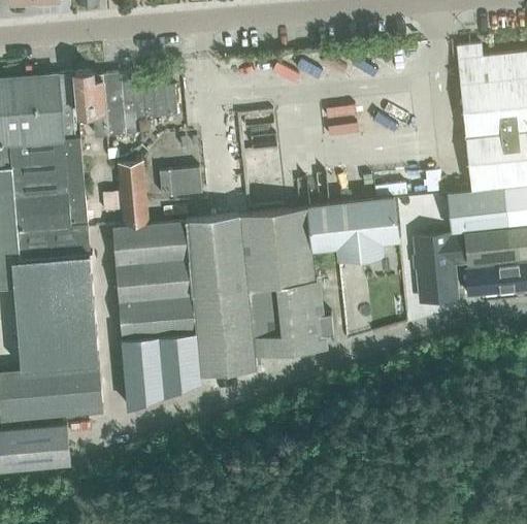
[(460,86),(470,192),(526,186),(526,53),(480,58),(479,45),(456,47),(460,86)]
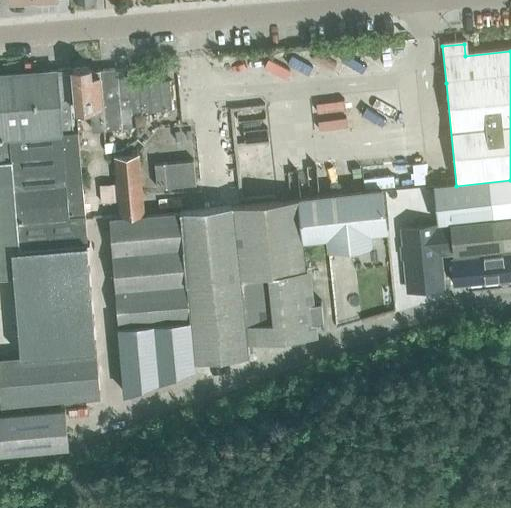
[(102,133),(98,74),(88,75),(88,71),(70,73),(74,114),(88,112),(90,134),(101,133),(101,134),(102,133)]
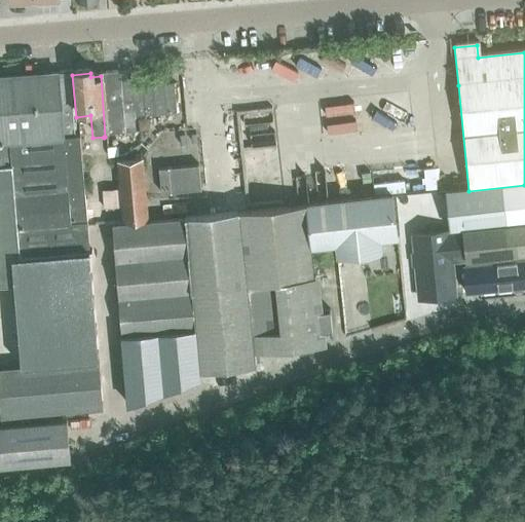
[(119,74),(101,76),(105,137),(134,135),(132,119),(133,119),(130,90),(128,75),(119,76),(119,74)]
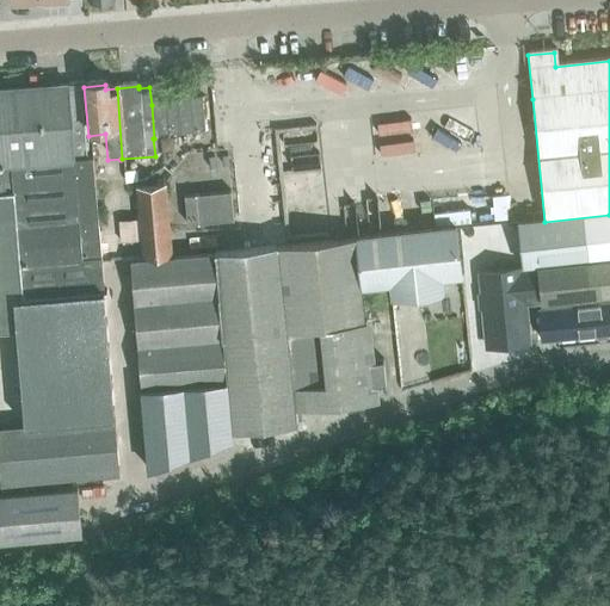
[(0,489),(118,478),(91,161),(85,161),(82,119),(68,121),(66,88),(0,93),(0,333),(14,333),(23,430),(0,431),(0,489)]
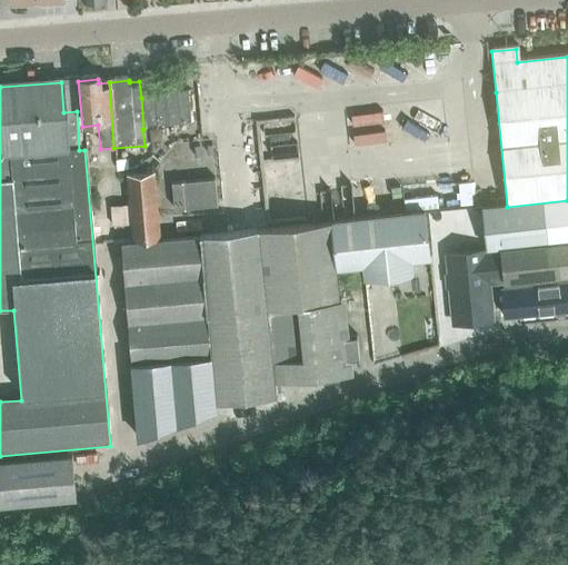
[(187,93),(141,98),(143,129),(189,126),(187,93)]
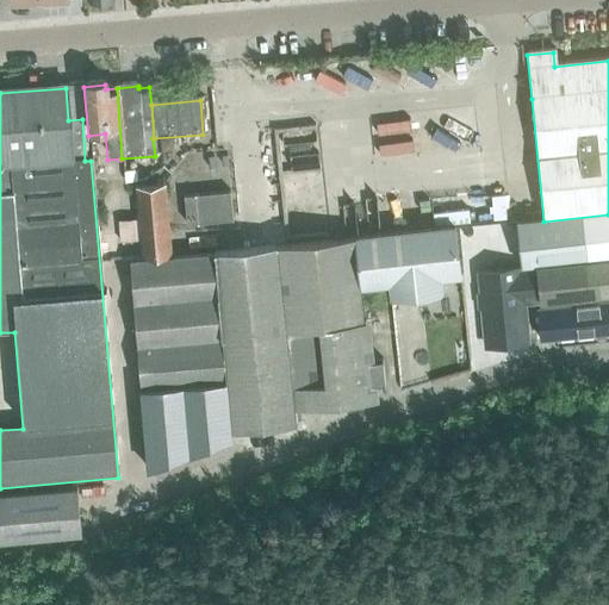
[(171,141),(159,142),(160,155),(167,154),(172,149),(171,141)]
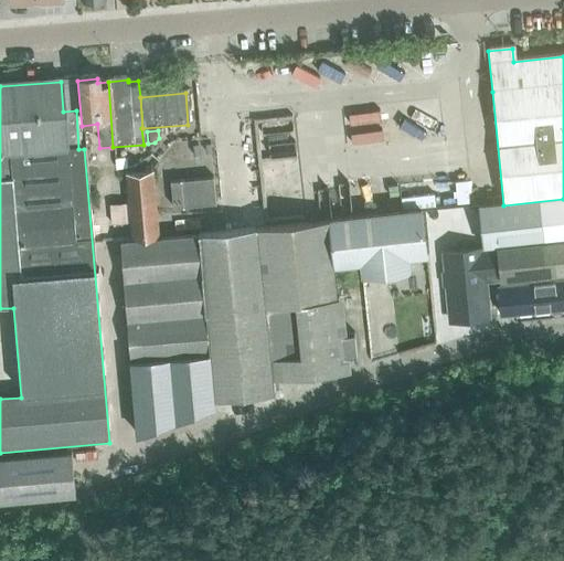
[(114,162),(115,171),(127,170),(126,160),(114,162)]
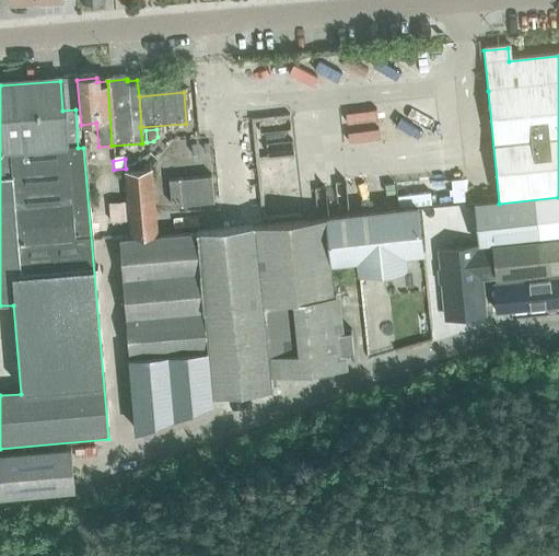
[(123,174),(125,204),(127,223),(128,241),(156,238),(151,172),(123,174)]
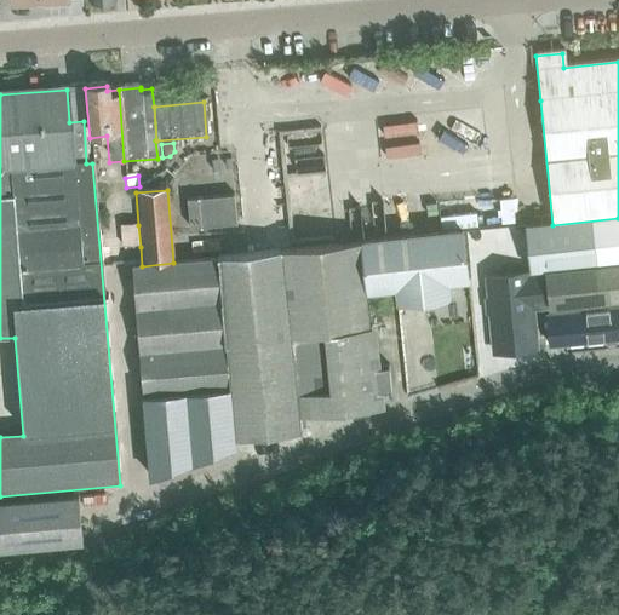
[(184,202),(188,233),(234,228),(231,199),(184,202)]
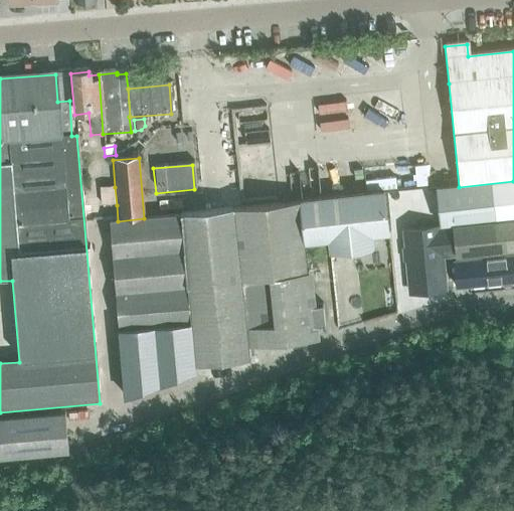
[(441,230),(439,231),(442,259),(456,257),(454,229),(513,222),(513,181),(459,187),(436,189),(441,230)]
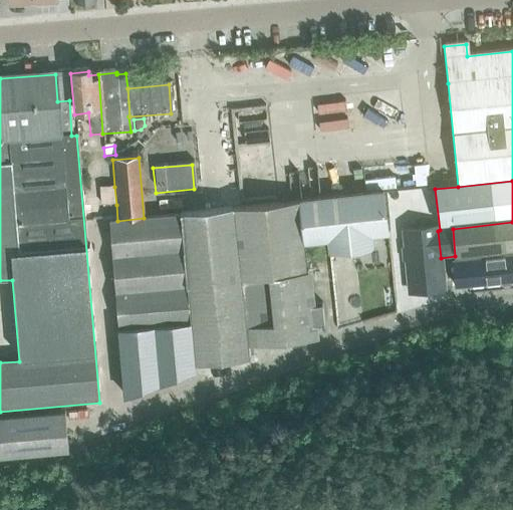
[(100,207),(116,205),(114,187),(98,189),(100,207)]
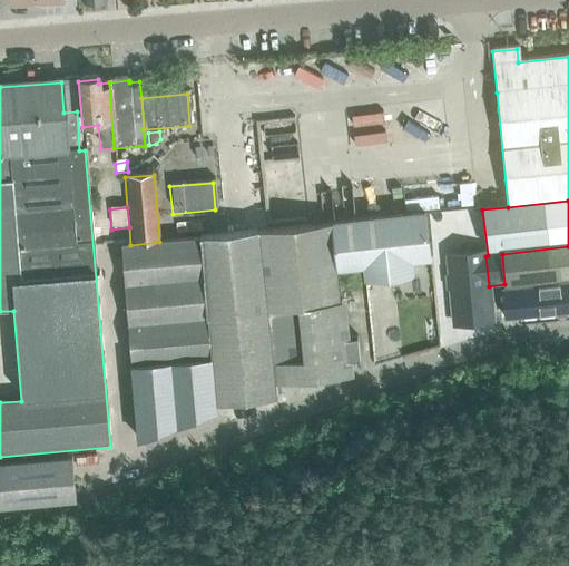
[(427,214),(334,225),(339,272),(364,270),(365,282),(368,282),(368,280),(384,279),(384,280),(414,276),(413,264),(432,262),(427,214)]
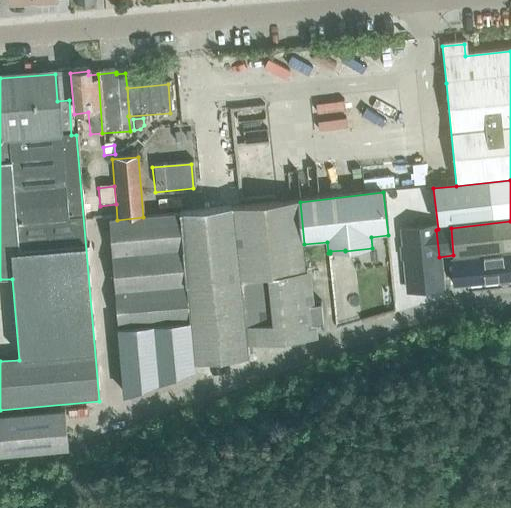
[(95,201),(84,202),(85,213),(96,212),(95,201)]
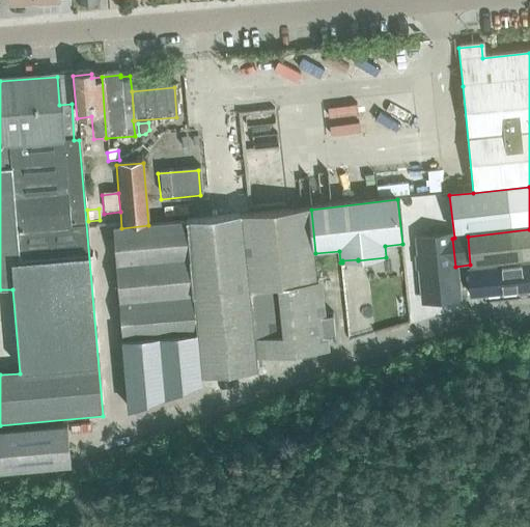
[(256,368),(257,372),(257,368),(258,368),(258,363),(259,360),(259,356),(326,351),(325,337),(333,336),(331,316),(322,317),(315,253),(311,210),(240,216),(256,368)]
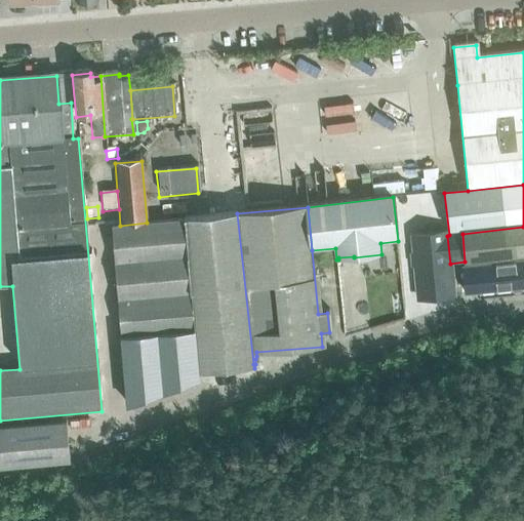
[(183,218),(183,219),(187,257),(190,294),(193,330),(194,332),(197,373),(254,368),(253,364),(237,213),(207,215),(183,218)]
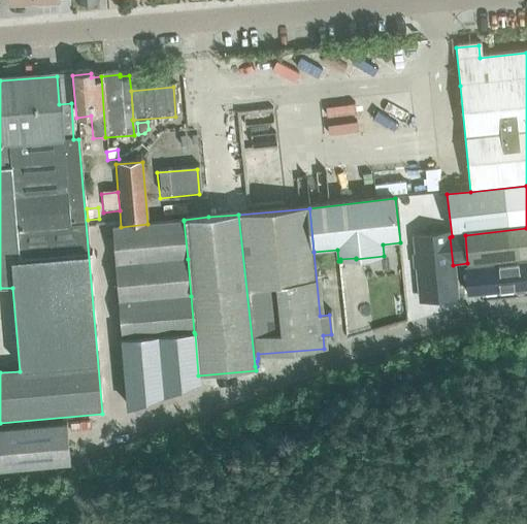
[(110,228),(113,266),(188,259),(184,221),(147,224),(121,227),(110,228)]
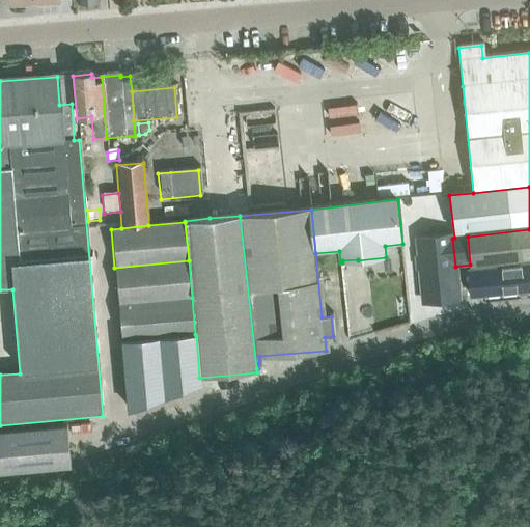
[(529,229),(468,237),(470,265),(529,258),(529,229)]
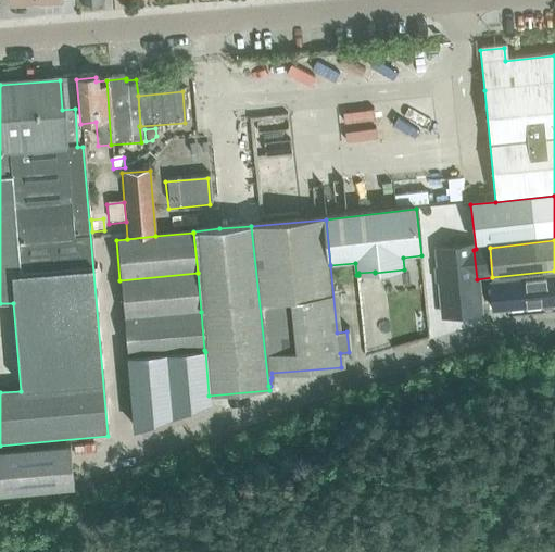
[(477,279),(474,250),(474,247),(436,251),(443,318),(480,315),(477,279)]
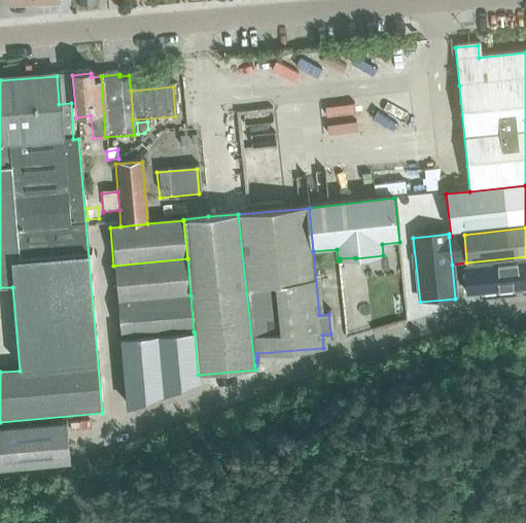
[(113,266),(117,303),(190,295),(187,258),(113,266)]
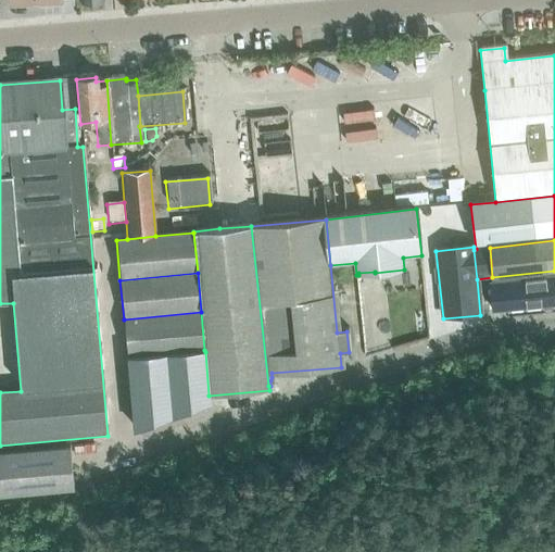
[(554,306),(554,278),(490,286),(492,314),(554,306)]
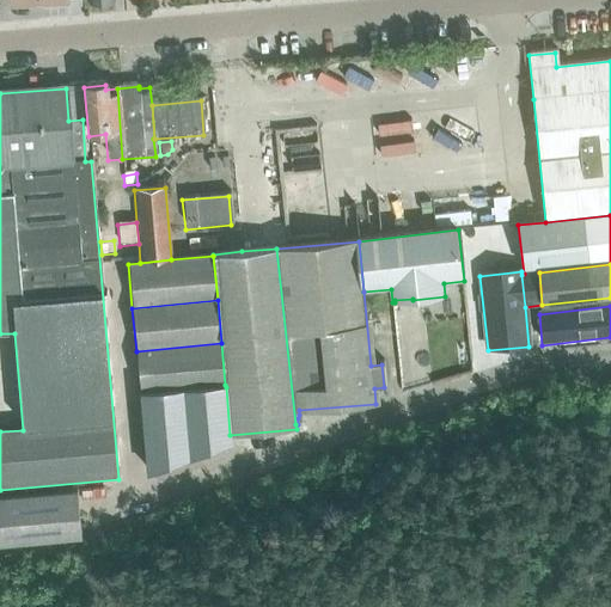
[(140,393),(184,388),(225,385),(221,343),(136,351),(140,393)]
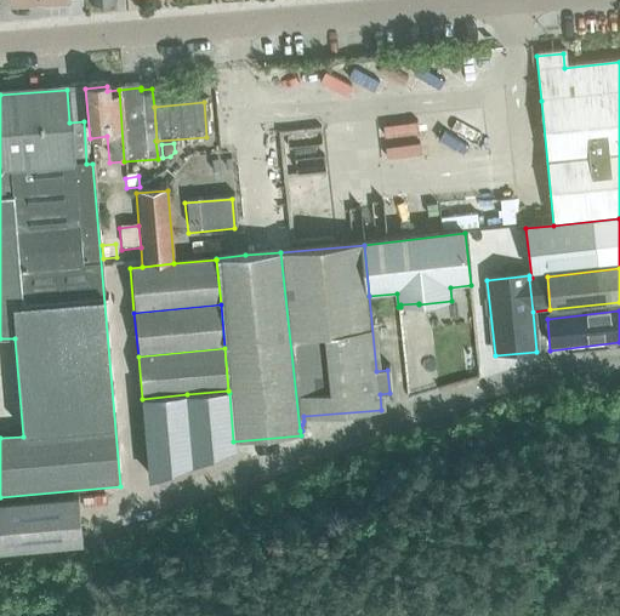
[(228,391),(187,394),(193,465),(234,450),(233,441),(229,393),(228,391)]
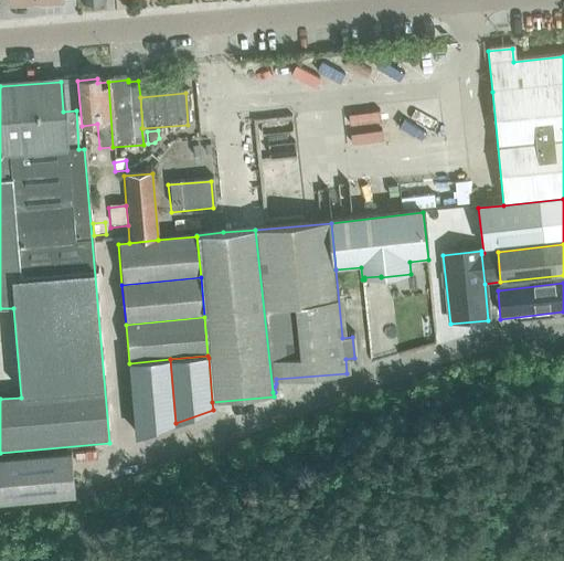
[(170,359),(129,363),(136,438),(176,423),(170,359)]
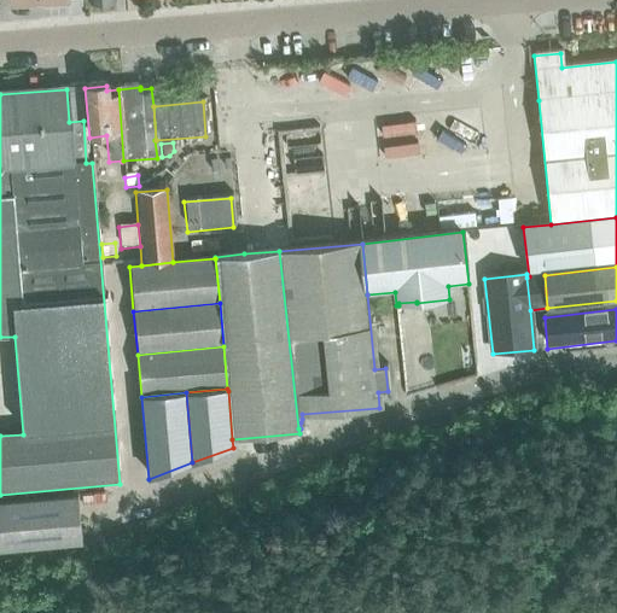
[(0,552),(81,546),(77,497),(0,503),(0,552)]
